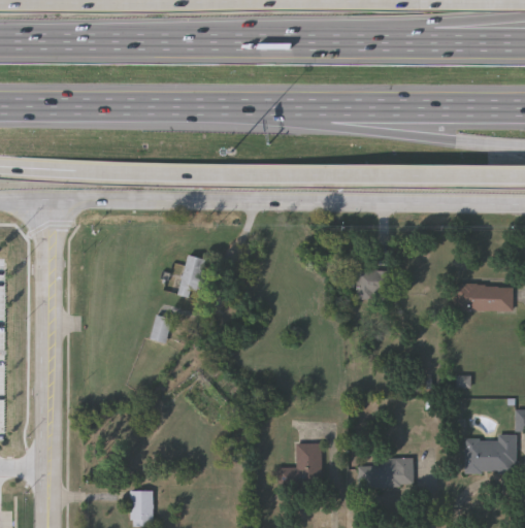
[(197,294),(179,289),(189,255),(205,259),(197,294)]
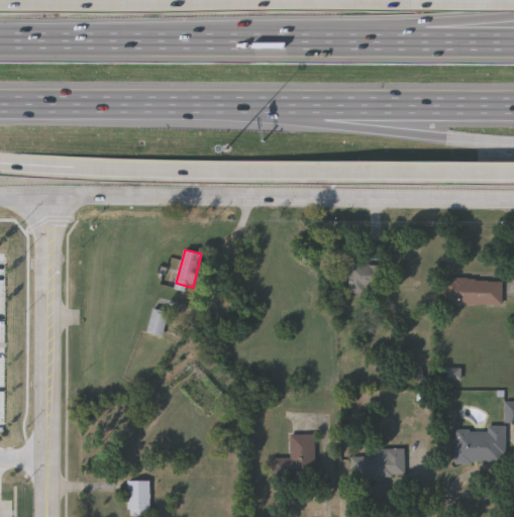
[(348,292),(348,264),(381,264),(381,292),(348,292)]
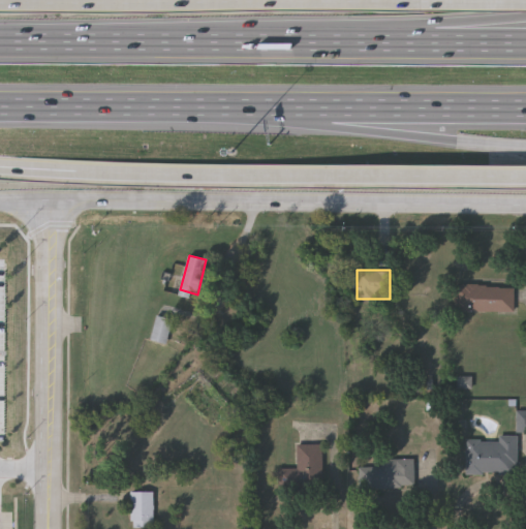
[(454,311),(454,285),(514,285),(514,311),(454,311)]
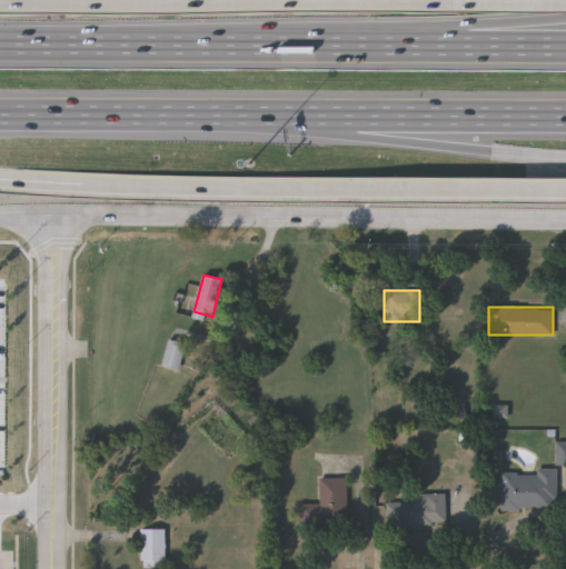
[(179,370),(161,366),(169,339),(186,343),(179,370)]
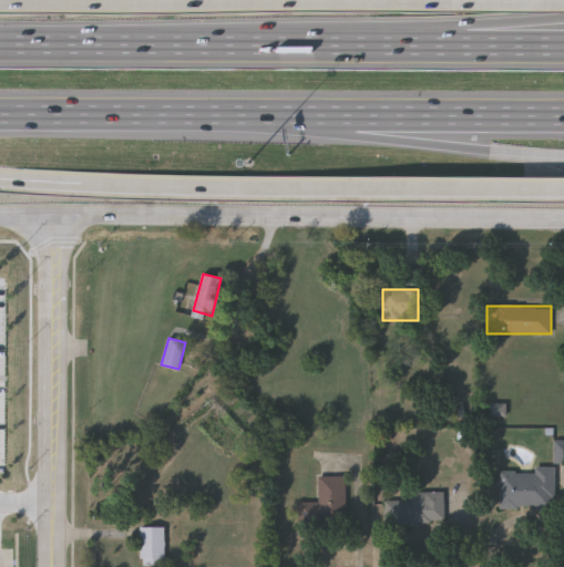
[(504,403),(488,404),(489,418),(504,416),(504,403)]
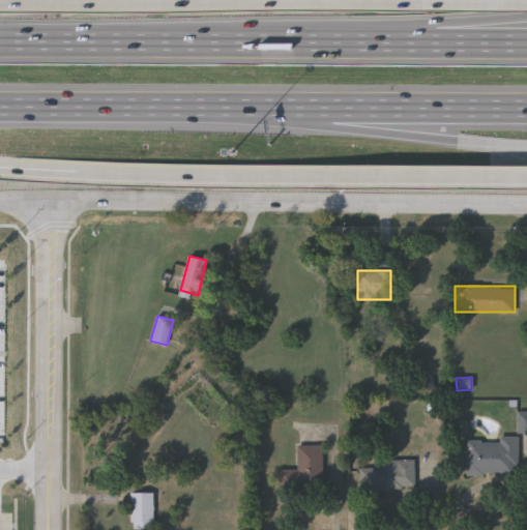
[(526,411),(516,412),(516,433),(526,432),(526,411)]
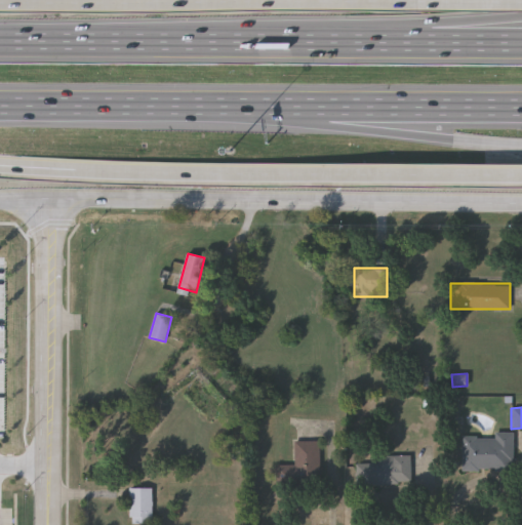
[(511,471),(460,470),(462,436),(493,437),(494,433),(512,433),(511,471)]
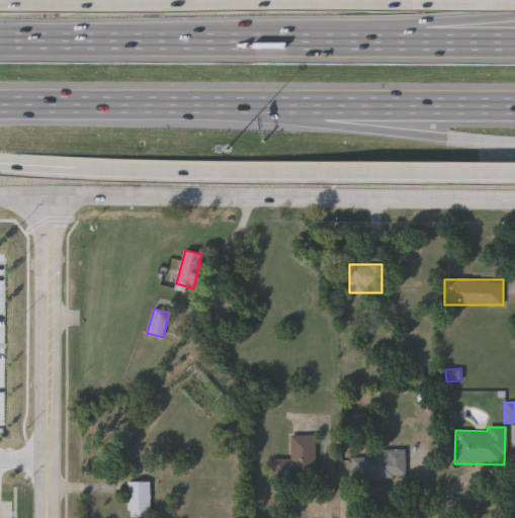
[(315,435),(315,481),(271,481),(271,458),(289,458),(289,435),(315,435)]
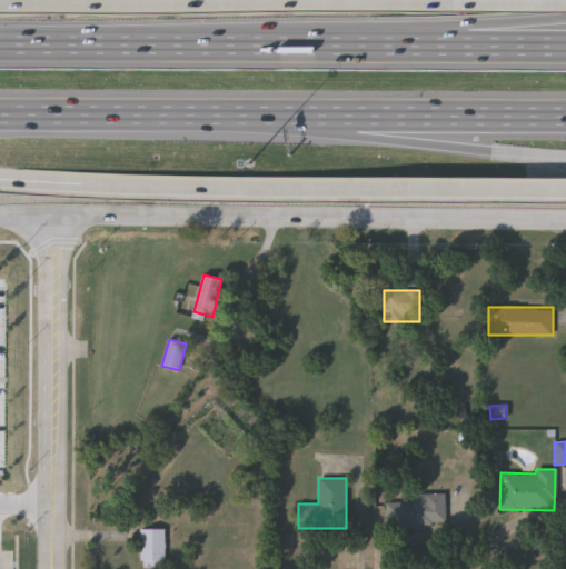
[(409,493),(445,493),(445,525),(386,526),(386,501),(409,501),(409,493)]
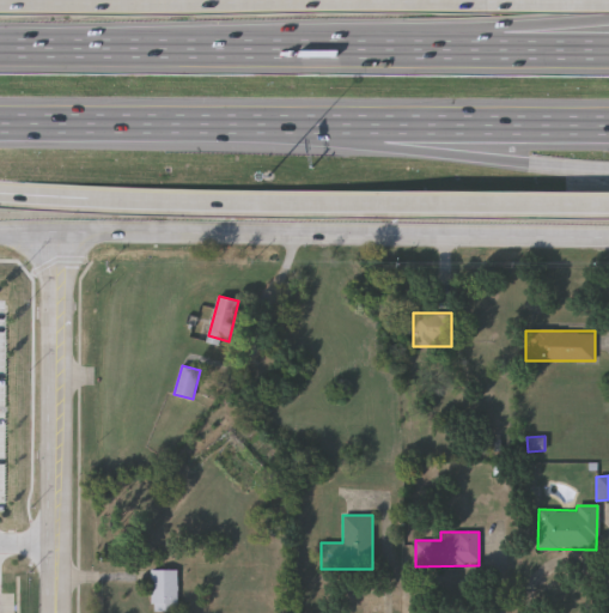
[(177,570),(177,612),(151,612),(151,570),(177,570)]
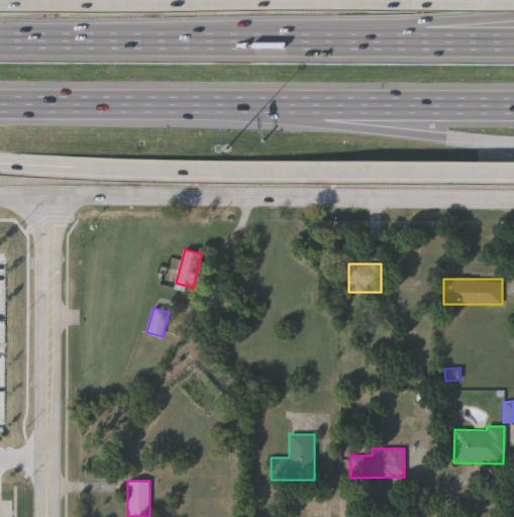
All buildings are outlined.
